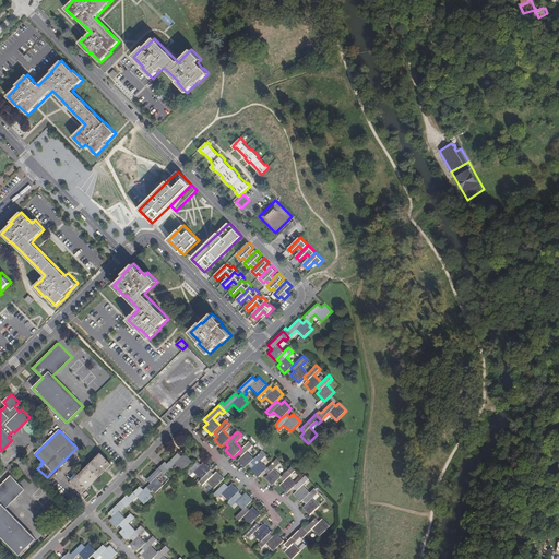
[(254,459),(247,451),(253,445),(249,441),(248,442),(241,449),(238,453),(241,456),(238,460),(245,467),(251,462),(254,459)]
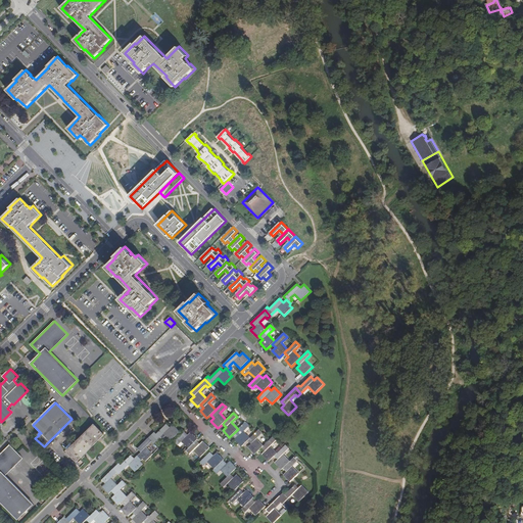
[(250,437),(244,431),(249,425),(246,422),(244,423),(238,429),(235,432),(238,436),(235,439),(242,446),(248,440),(250,437)]
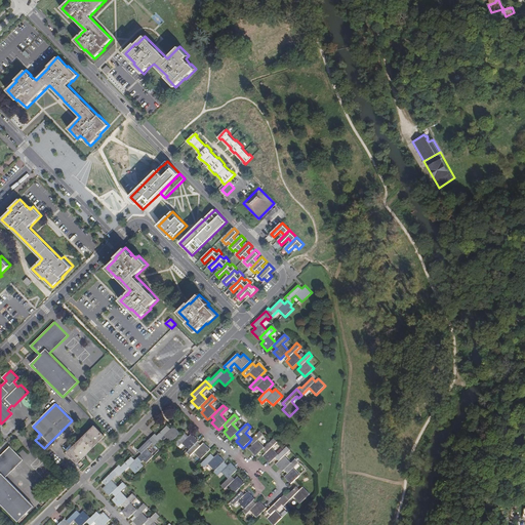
[(106,436),(95,425),(67,452),(77,463),(106,436)]
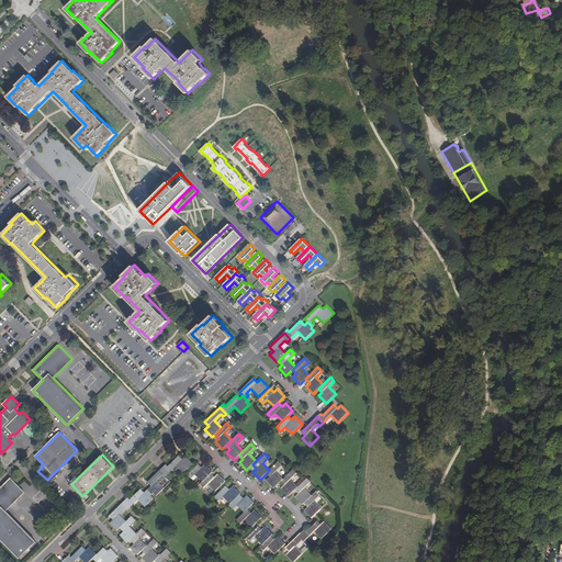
[(193,463),(186,456),(182,459),(179,456),(168,465),(166,463),(163,468),(168,473),(170,472),(177,465),(183,473),(193,463)]
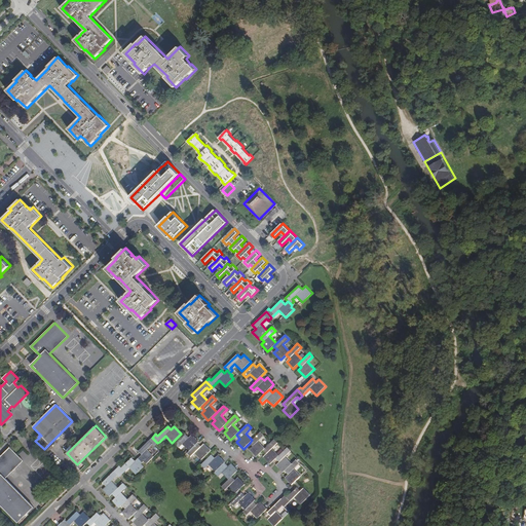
[(265,448),(259,441),(260,440),(264,436),(261,431),(258,435),(252,440),(250,443),(253,446),(250,450),(257,457),(263,450),(265,448)]
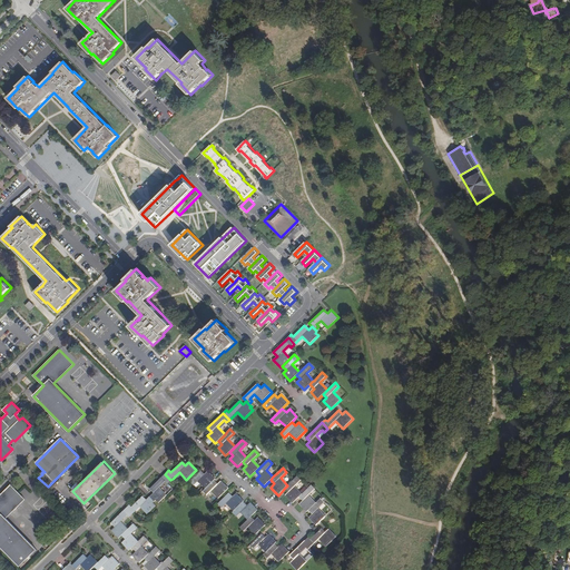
[(216,479),(208,471),(205,474),(202,470),(190,481),(194,485),(198,481),(206,488),(214,480),(216,479)]
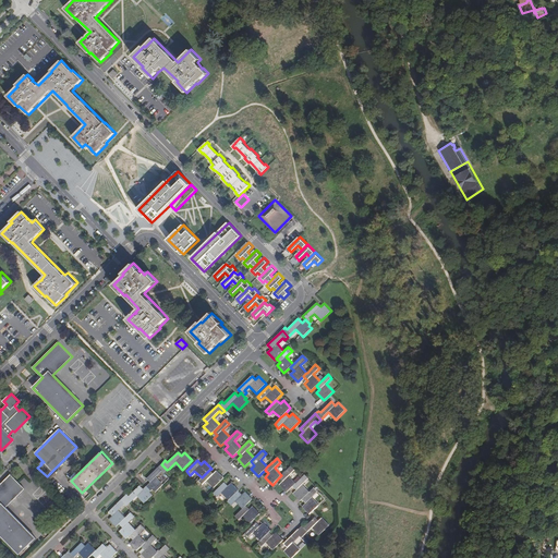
[(164,484),(156,477),(162,471),(164,473),(167,470),(161,464),(146,478),(150,482),(147,486),(152,490),(153,489),(155,492),(158,488),(164,484)]
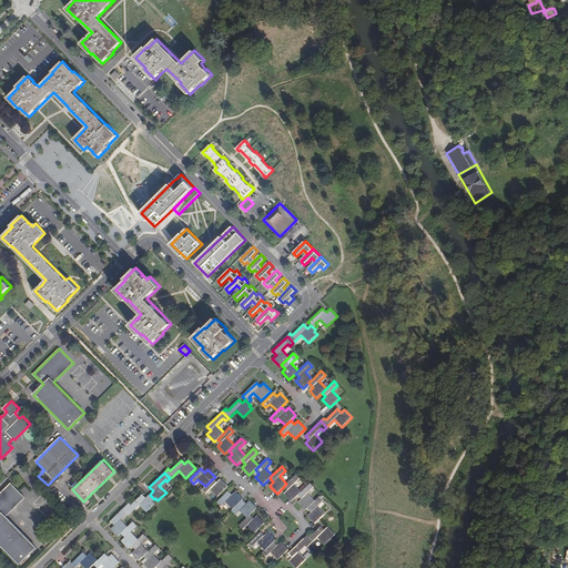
[(301,492),(294,484),(300,478),(296,474),(293,477),(286,484),(284,486),(287,489),(284,494),(292,501),(298,495),(301,492)]
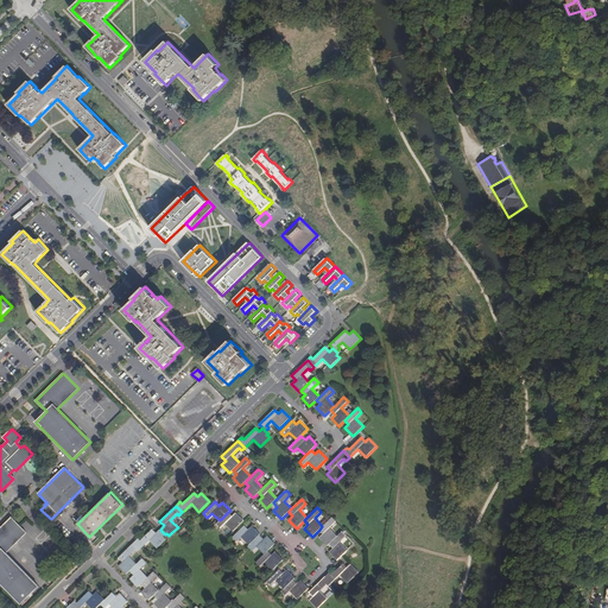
[(244,520),(236,512),(233,515),(228,512),(220,520),(216,524),(221,529),(226,524),(233,531),(244,520)]
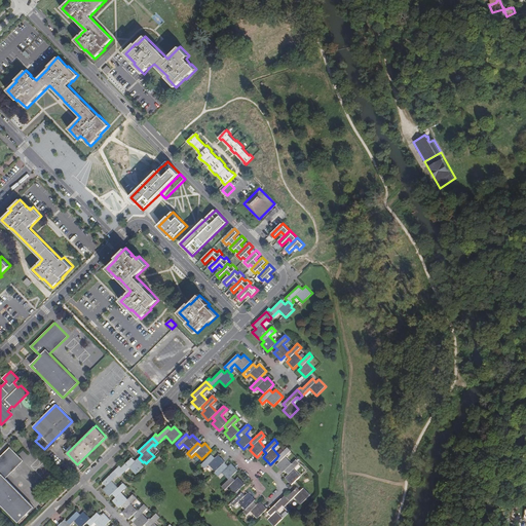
[(292,463),(286,456),(291,451),(288,447),(285,450),(278,455),(276,458),(279,461),(276,465),(284,472),(285,471),(292,463)]
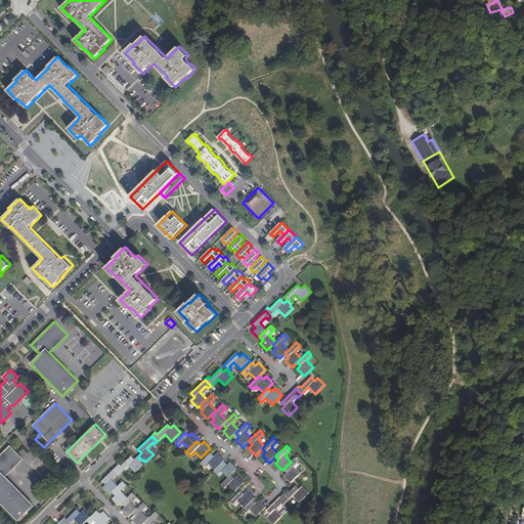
[(23,460),(9,446),(0,455),(0,500),(4,507),(18,520),(33,505),(25,496),(5,476),(23,460)]
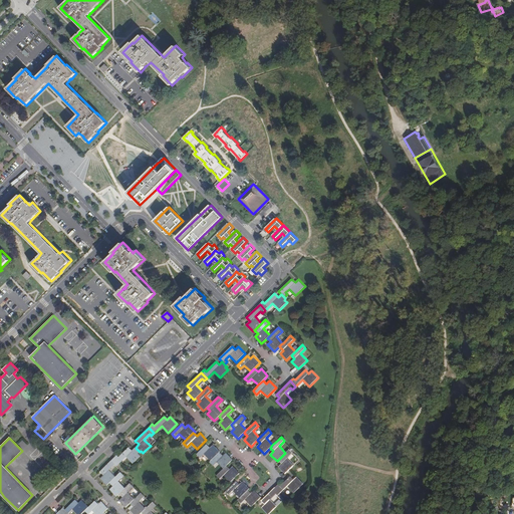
[(220,452),(213,445),(210,448),(207,444),(197,454),(200,458),(204,454),(211,461),(220,452)]
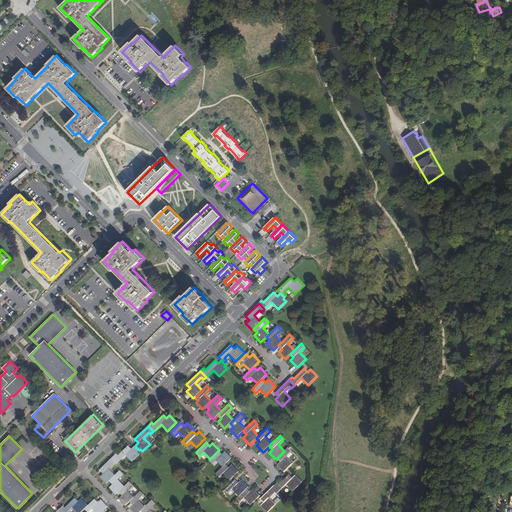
[(137,451),(139,450),(135,446),(132,449),(128,445),(118,455),(117,453),(114,456),(119,461),(120,460),(126,455),(132,461),(140,454),(137,451)]
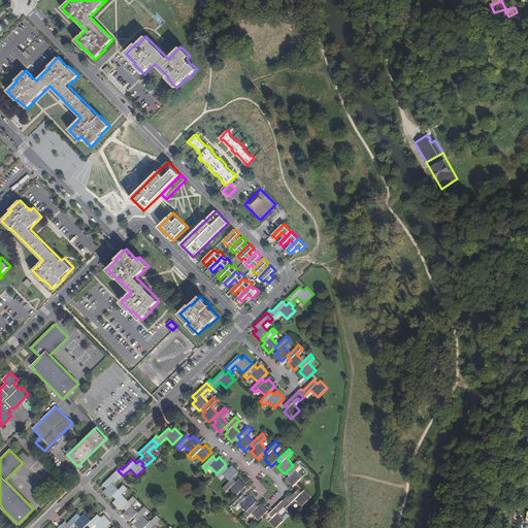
[(301,477),(295,471),(301,465),(297,461),(293,465),(286,472),(290,475),(286,480),(293,486),(301,477)]
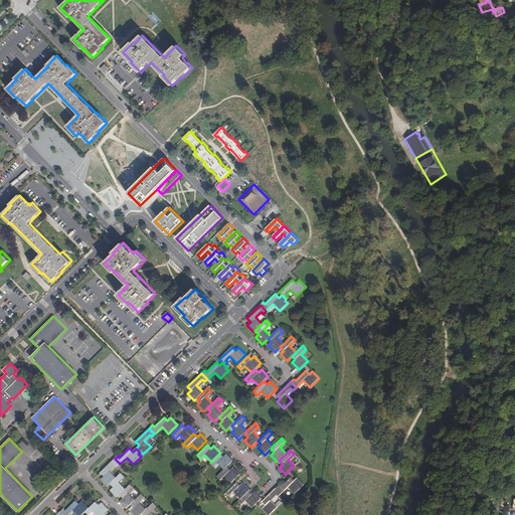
[(233,460),(226,454),(223,456),(220,453),(211,462),(210,463),(213,467),(217,463),(224,469),(227,467),(233,460)]
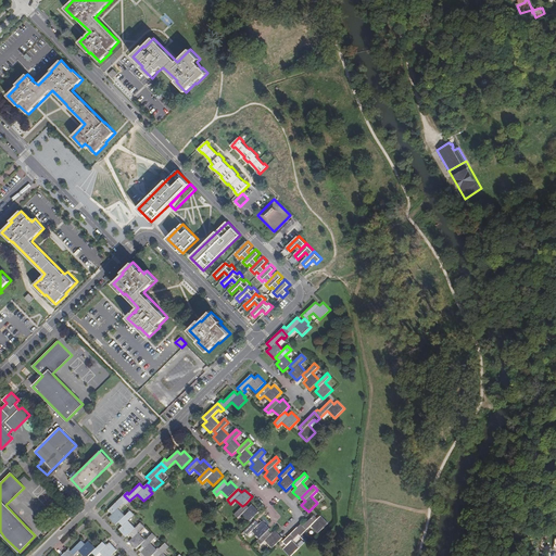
[(125,516),(117,508),(124,502),(126,504),(129,501),(124,495),(109,510),(112,514),(109,517),(116,525),(118,522),(125,516)]
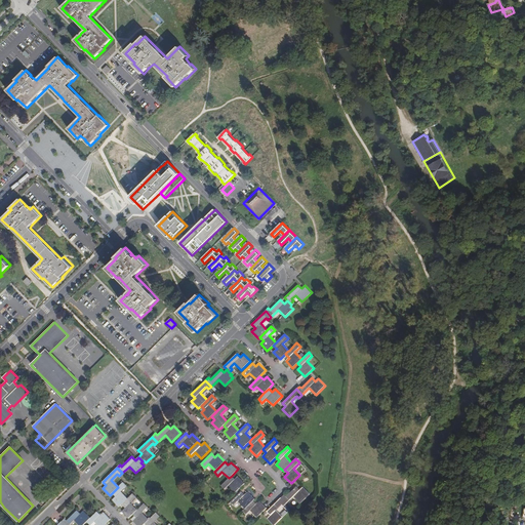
[(245,483),(238,476),(235,479),(232,476),(229,478),(223,484),(221,485),(225,489),(229,485),(235,492),(245,483)]
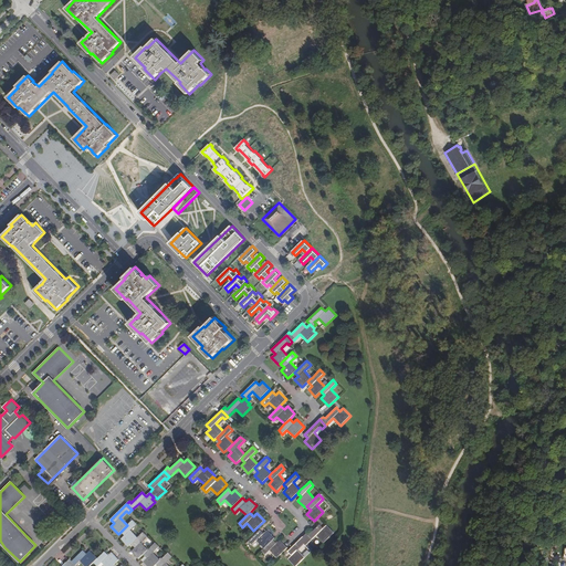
[(138,537),(130,530),(136,523),(135,522),(133,520),(127,525),(121,532),(124,535),(121,538),(128,546),(130,544),(138,537)]
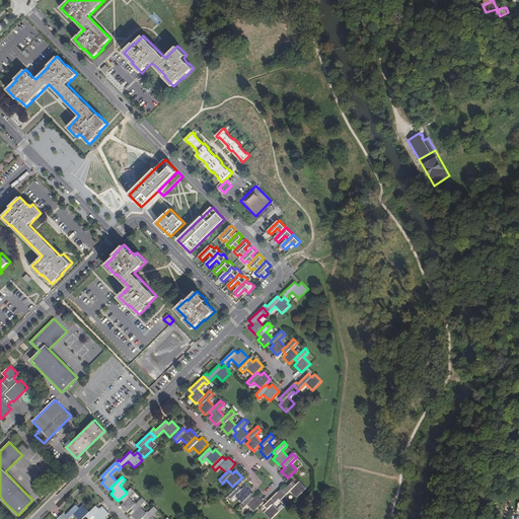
[(306,489),(299,482),(297,484),(293,480),(283,491),(281,489),(278,492),(284,498),(285,497),(291,491),(297,497),(306,489)]
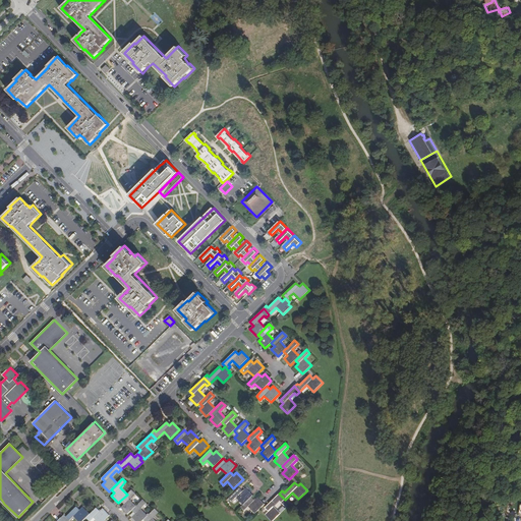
[(252,495),(245,488),(242,491),(239,487),(229,498),(233,501),(236,498),(243,505),(251,497),(252,495)]
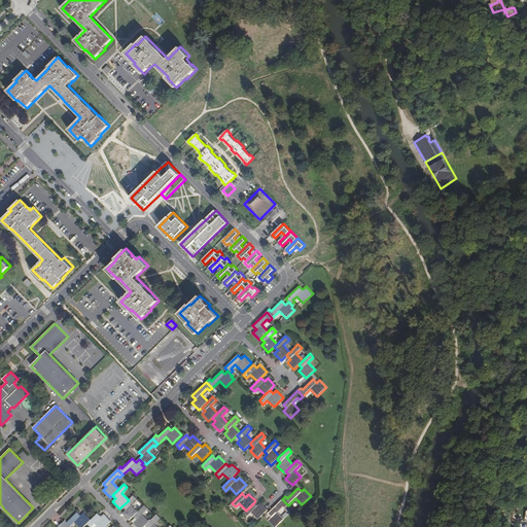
[(138,512),(131,504),(137,499),(133,495),(129,500),(121,506),(126,510),(123,513),(129,520),(134,516),(138,512)]
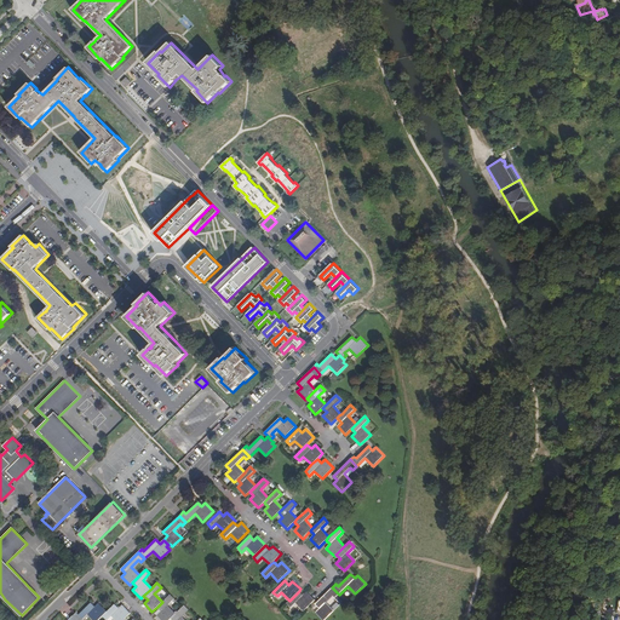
[(323,619),(334,610),(326,602),(333,596),(336,598),(339,595),(332,587),(316,604),(320,608),(316,612),(323,619)]
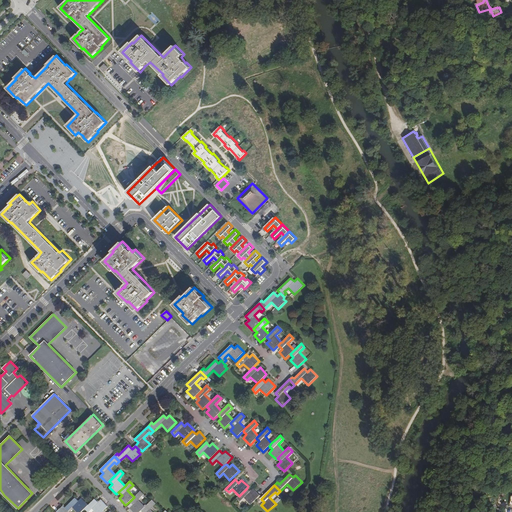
[(260,495),(253,488),(250,491),(247,488),(239,496),(237,498),(240,501),(244,497),(251,504),(255,500),(260,495)]
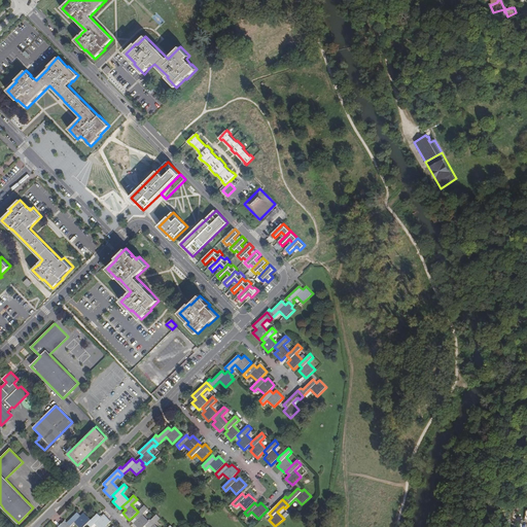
[(149,522),(142,515),(148,508),(144,504),(143,505),(138,512),(134,516),(137,520),(134,523),(138,526),(143,526),(145,525),(149,522)]
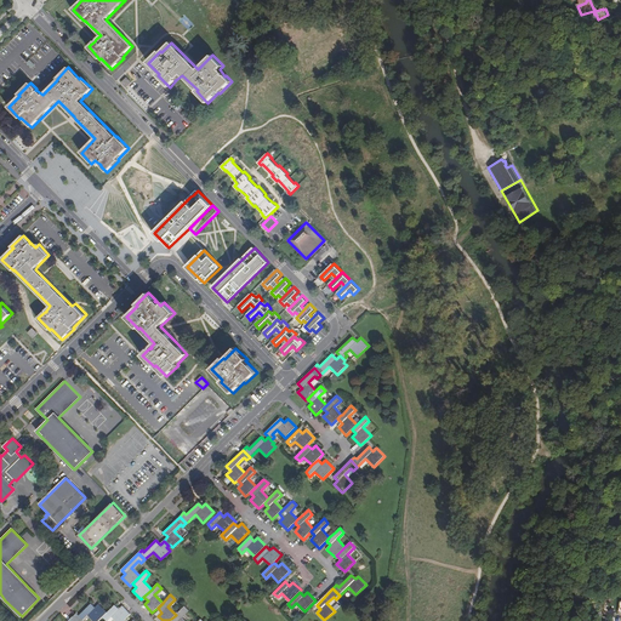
[(107,613),(98,604),(95,608),(91,603),(79,615),(77,614),(73,616),(77,620),(81,620),(89,615),(93,620),(97,620),(103,616),(107,613)]
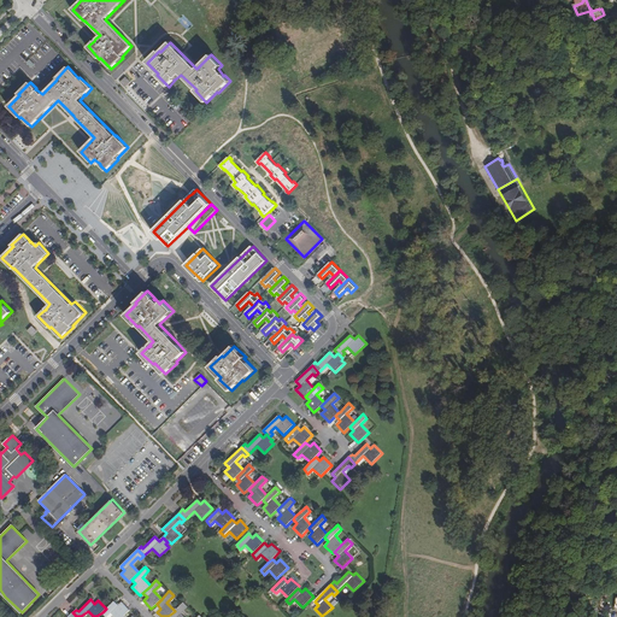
[(130,610),(122,601),(118,605),(113,601),(106,609),(103,612),(106,616),(111,612),(115,616),(122,616),(124,615),(130,610)]
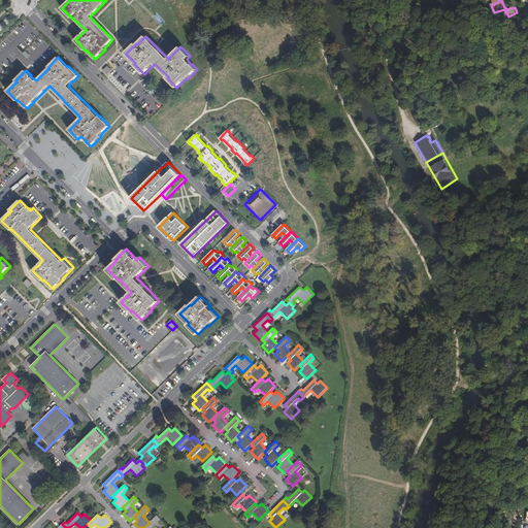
[(158,527),(155,525),(161,519),(157,515),(156,517),(150,523),(145,526),(146,527),(158,527)]
